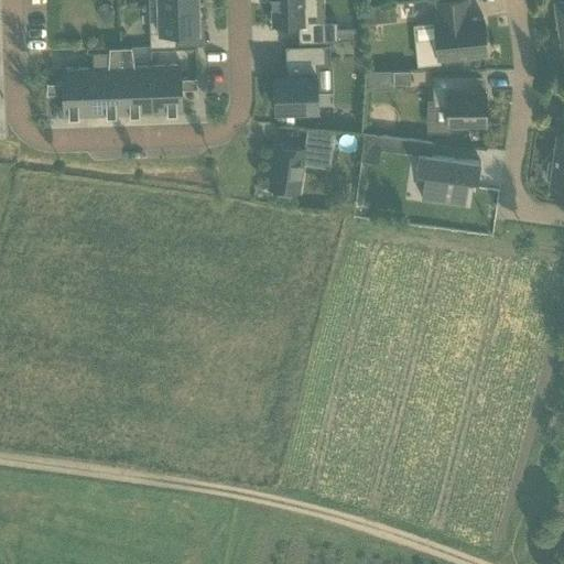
[(270,6),(272,6),(272,25),(299,24),(299,42),(337,41),(337,21),(317,22),(316,0),(271,0),(271,4),(270,4),(270,6)]
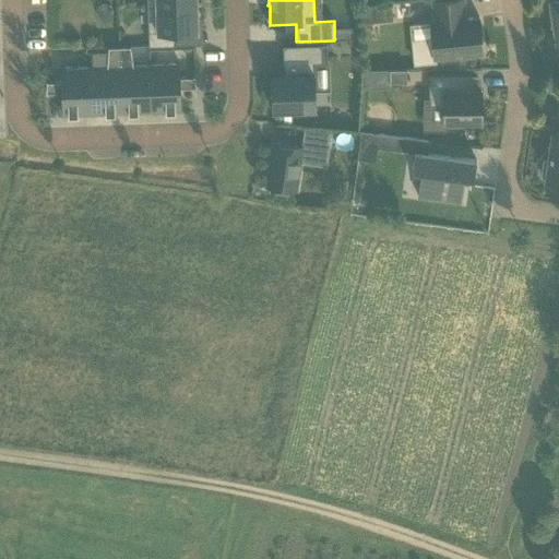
[(463,0),(439,0),(431,1),(432,20),(429,21),(431,37),(412,39),(414,66),(437,62),(437,59),(460,56),(460,59),(476,57),(475,52),(483,52),(479,18),(465,19),(463,0)]
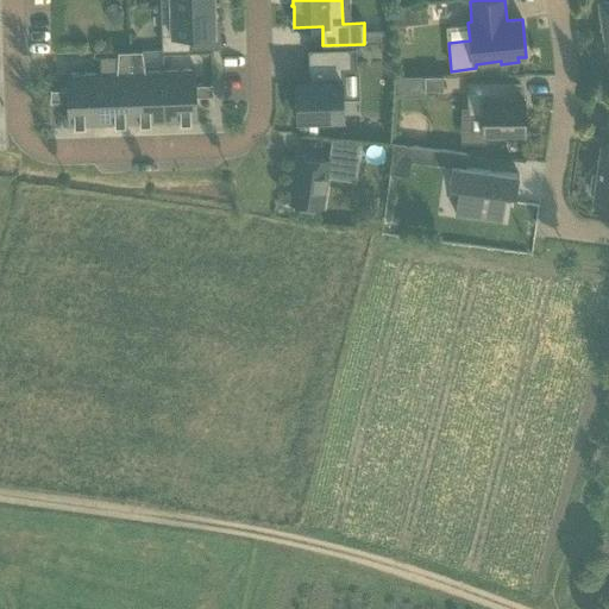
[(608,1),(600,4),(601,8),(598,12),(600,23),(603,25),(608,55),(608,1)]
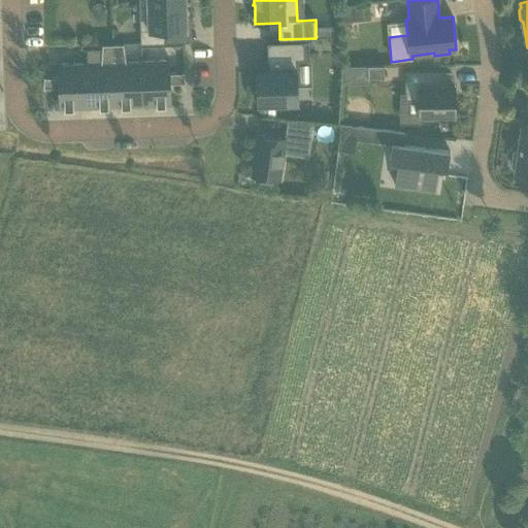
[(369,2),(349,5),(351,21),(371,19),(369,2)]
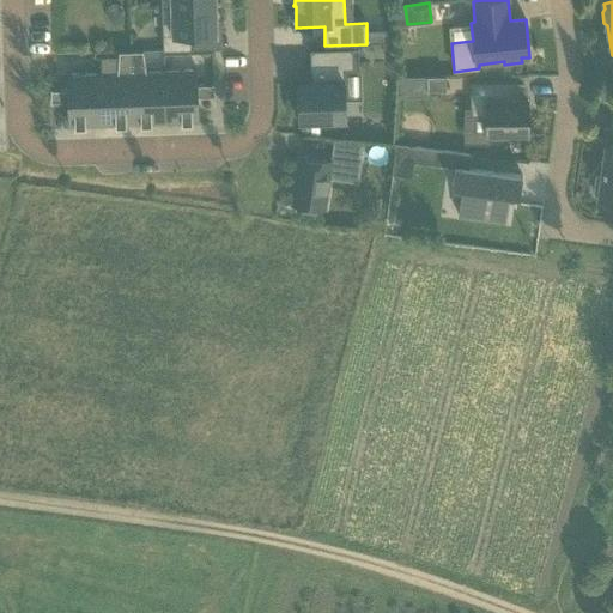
[(217,34),(216,5),(162,7),(163,50),(192,49),(192,34),(217,34)]
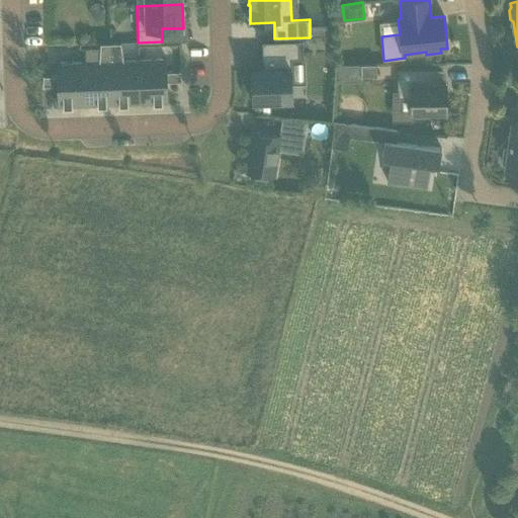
[(269,68),(252,69),(253,101),(292,99),(291,68),(290,68),(290,58),(298,58),(297,41),(262,42),(263,59),(269,59),(269,68)]
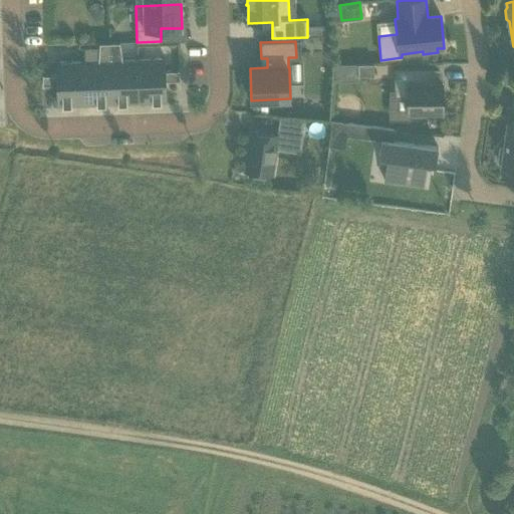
[(119,42),(109,43),(112,103),(139,102),(138,59),(122,60),(119,42)]
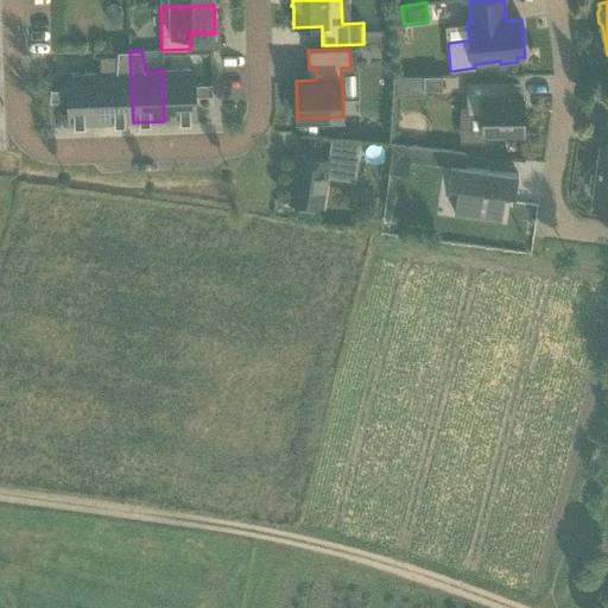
[(116,73),(99,73),(101,124),(133,122),(130,51),(118,51),(116,73)]
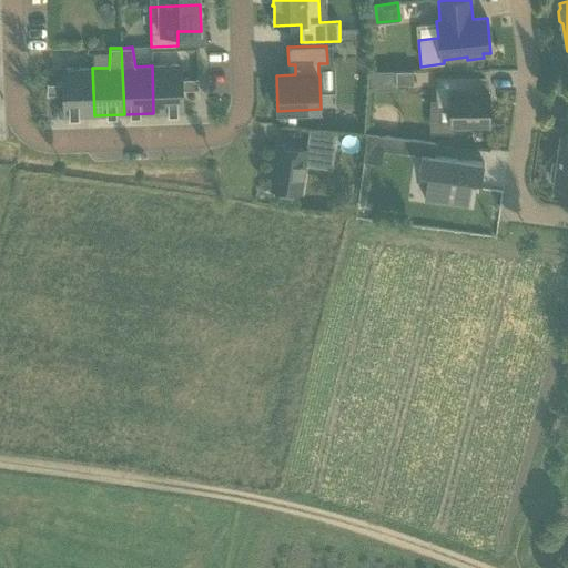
[(183,64),(152,66),(153,113),(184,112),(183,89),(199,88),(198,79),(183,79),(183,64)]
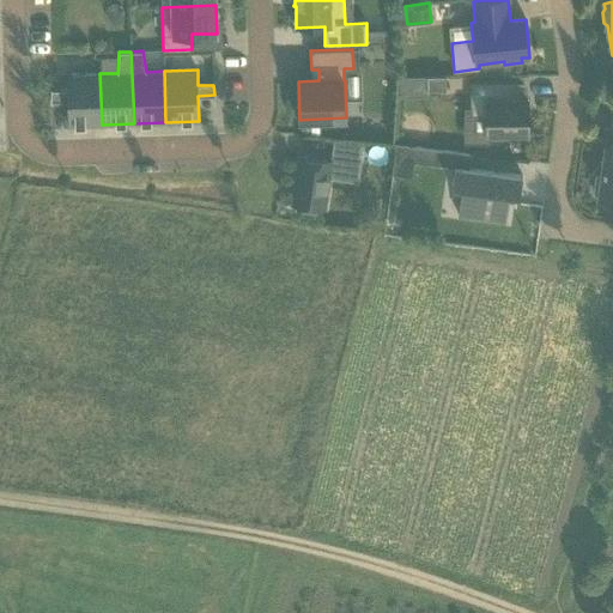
[(99,73),(66,74),(67,90),(52,91),(52,101),(67,101),(68,126),(102,125),(99,73)]
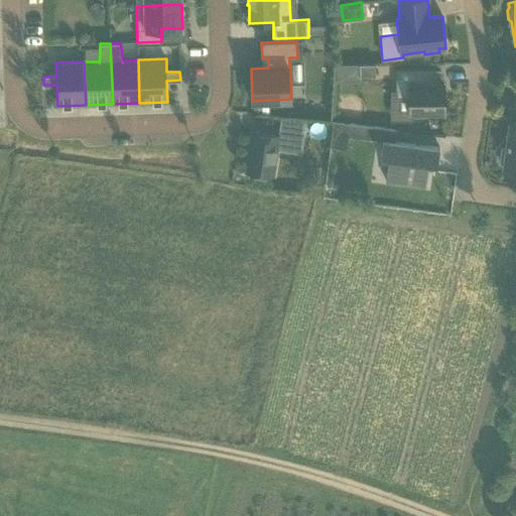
[(360,77),(376,76),(375,63),(360,65),(360,77)]
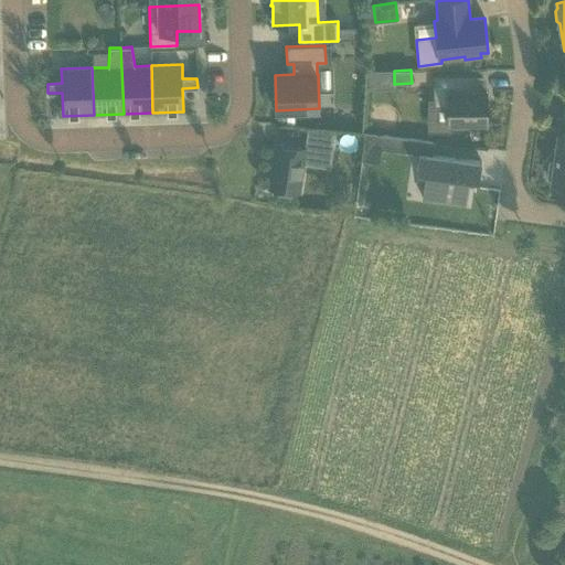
[(466,123),(487,121),(487,103),(482,102),(482,91),(465,91),(465,76),(434,76),(434,106),(448,106),(448,123),(450,123),(450,127),(466,127),(466,123)]
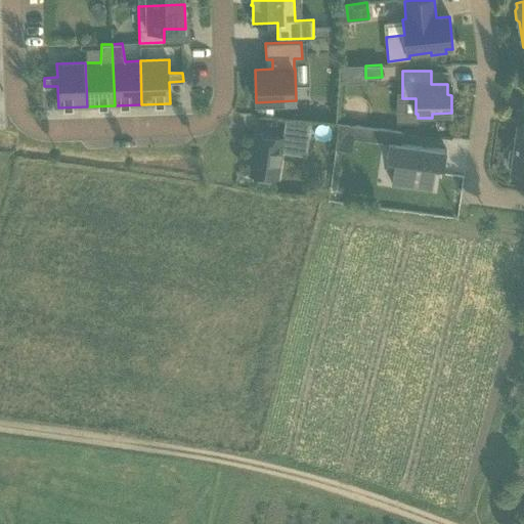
[(284,132),(308,136),(309,123),(286,120),(284,132)]
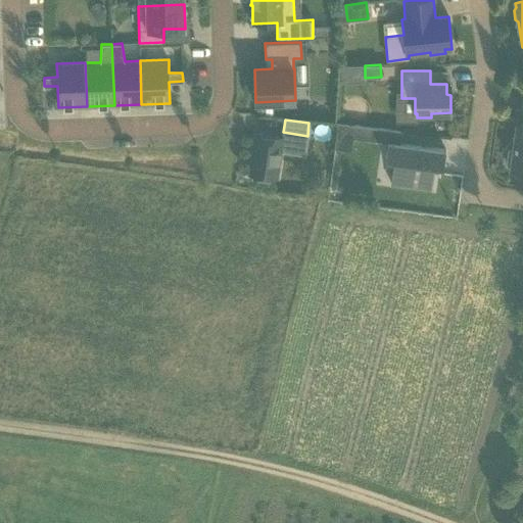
[(401,131),(379,128),(337,124),(335,148),(350,150),(352,138),(377,140),(388,141),(386,157),(394,158),(391,183),(431,189),(435,164),(443,165),(445,149),(399,143),(401,131)]
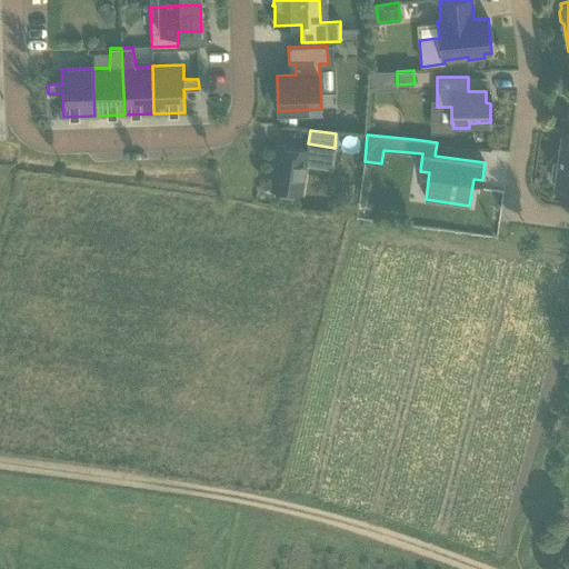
[(568,136),(561,136),(557,162),(552,162),(550,178),(555,179),(555,185),(568,187),(568,136)]
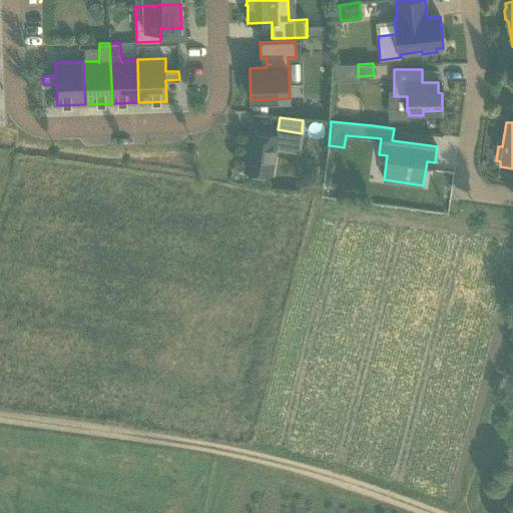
[(244,170),(273,174),(278,134),(250,130),(244,170)]
